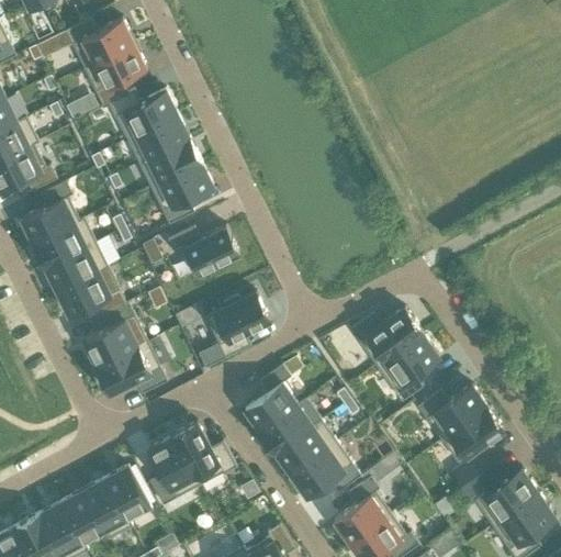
[(23,0),(30,13),(43,7),(38,0),(23,0)]
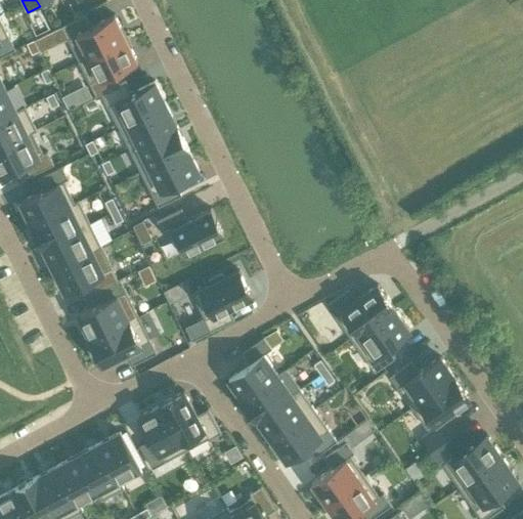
[(84,18),(61,30),(67,42),(76,37),(88,59),(125,40),(114,17),(89,30),(84,18)]
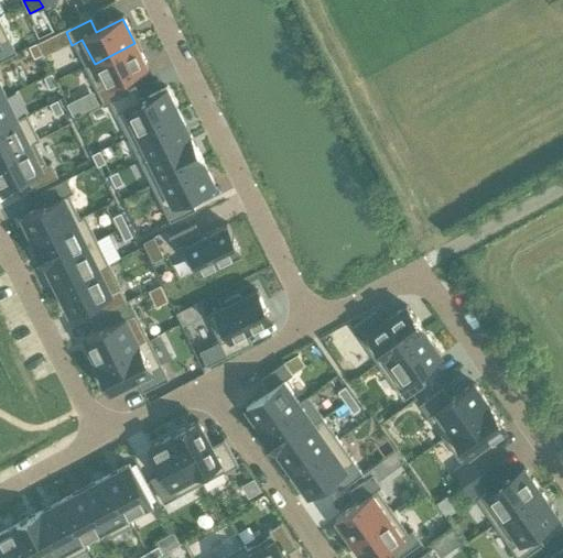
[(0,64),(15,56),(9,43),(0,47),(0,64)]
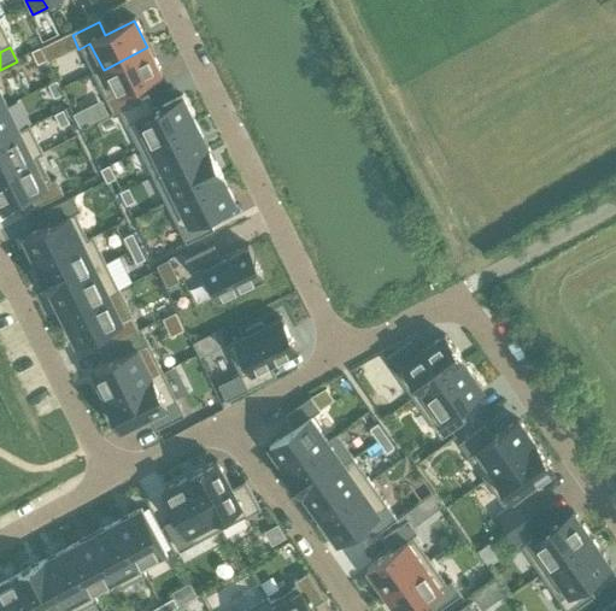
[(104,70),(103,70),(116,97),(105,103),(112,116),(119,112),(139,103),(132,89),(160,75),(147,47),(104,70)]
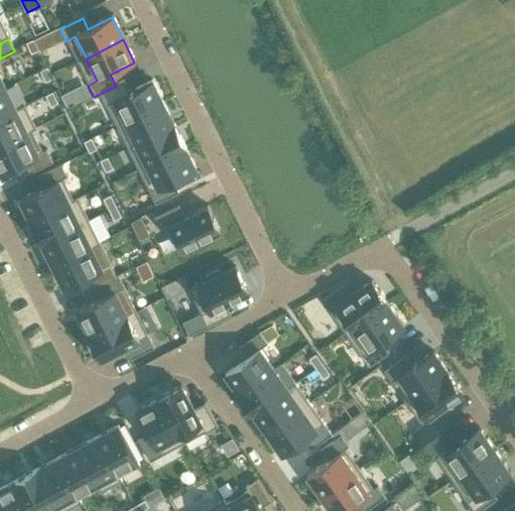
[(32,42),(26,46),(31,56),(37,52),(32,42)]
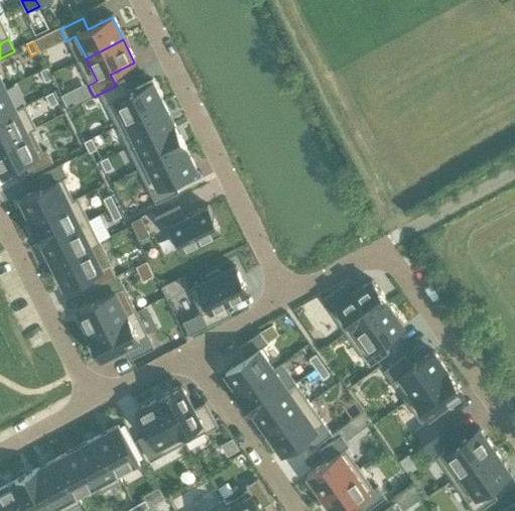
[(46,71),(40,75),(45,85),(51,81),(46,71)]
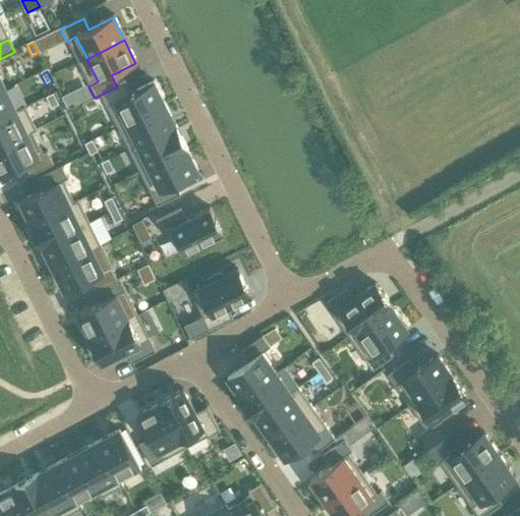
[(117,87),(101,95),(107,107),(116,103),(126,125),(165,106),(154,83),(130,96),(124,83),(117,87)]
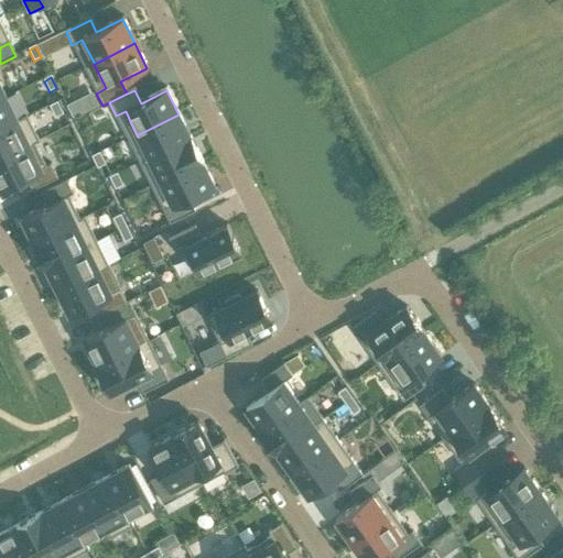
[(0,131),(18,123),(6,99),(0,101),(0,131)]
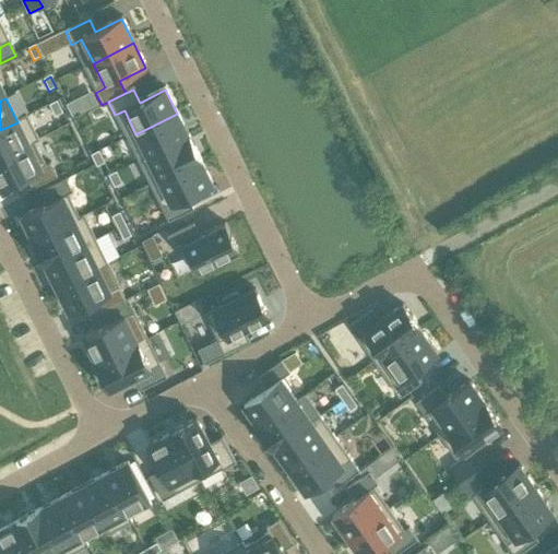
[(78,102),(68,106),(74,119),(84,114),(78,102)]
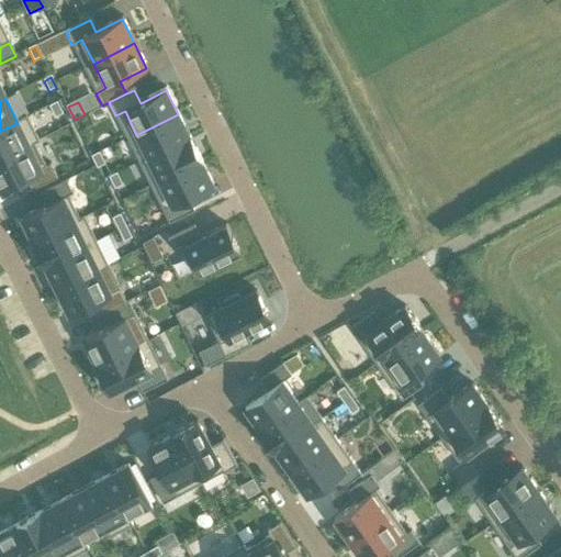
[(57,103),(49,108),(55,119),(63,114),(57,103)]
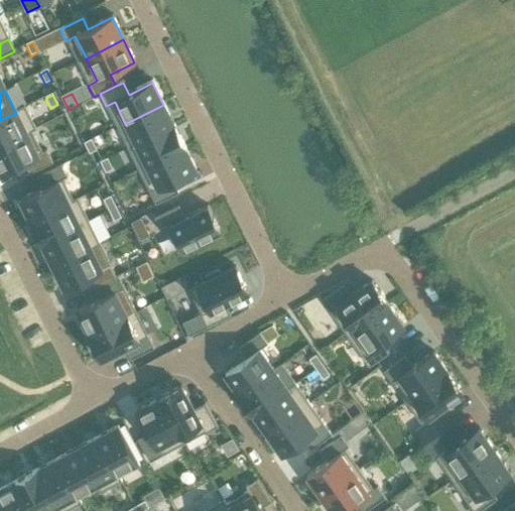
[(163,105),(125,124),(136,146),(173,127),(163,105)]
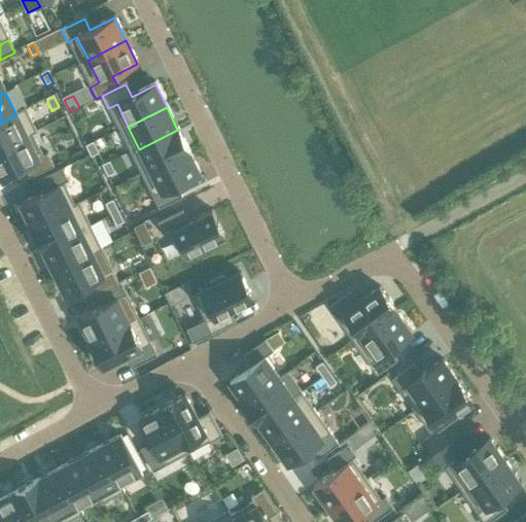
[(0,150),(27,137),(16,115),(0,123),(0,150)]
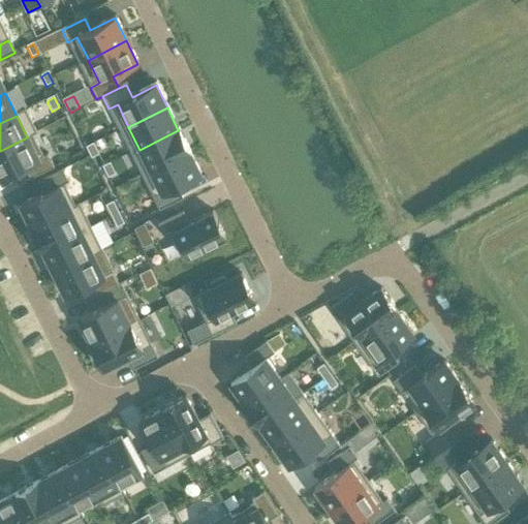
[(178,130),(140,150),(151,172),(189,153),(178,130)]
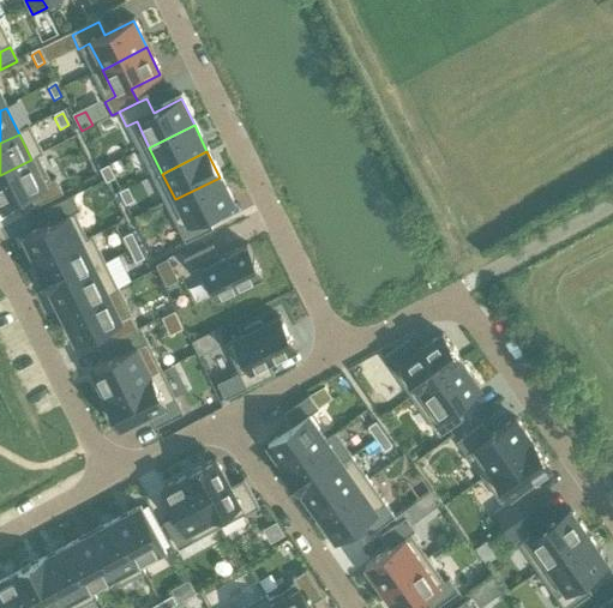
[(35,209),(62,196),(55,181),(44,186),(31,160),(0,175),(0,209),(28,196),(35,209)]
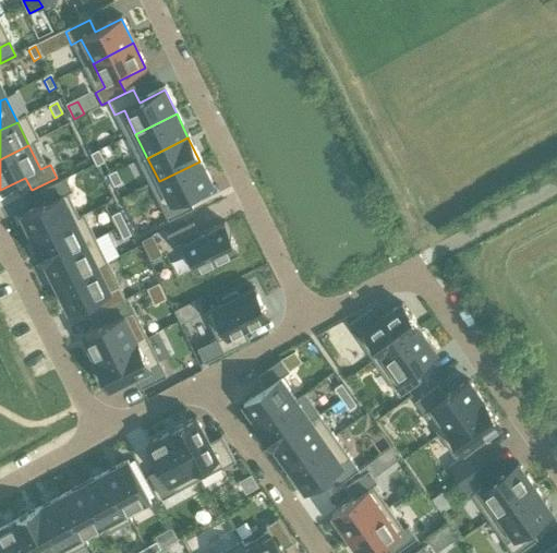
[(98,154),(91,157),(96,168),(104,165),(98,154)]
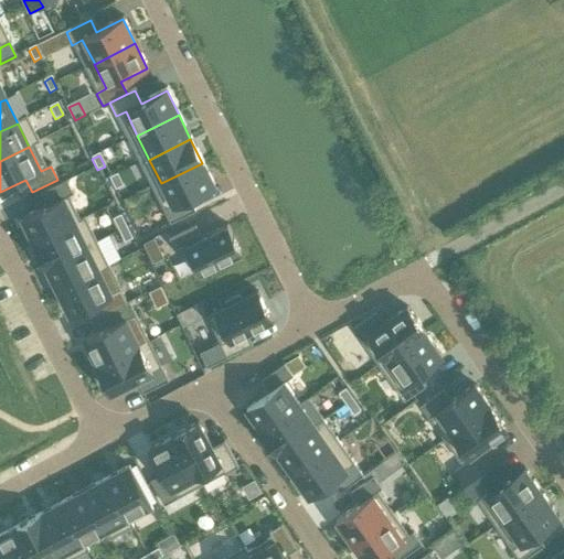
[(202,163),(161,183),(173,207),(163,212),(170,225),(195,213),(189,200),(214,187),(202,163)]
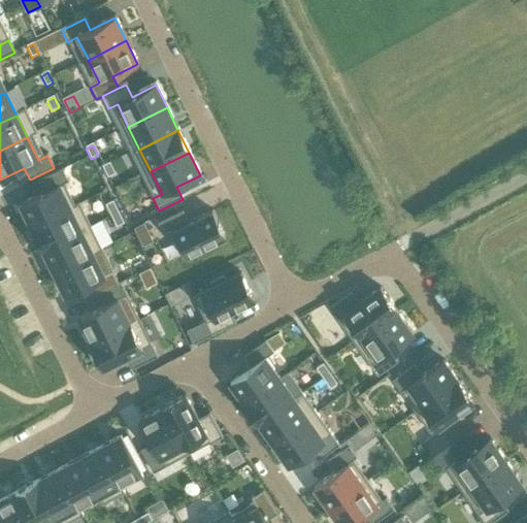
[(108,165),(102,168),(107,178),(113,175),(108,165)]
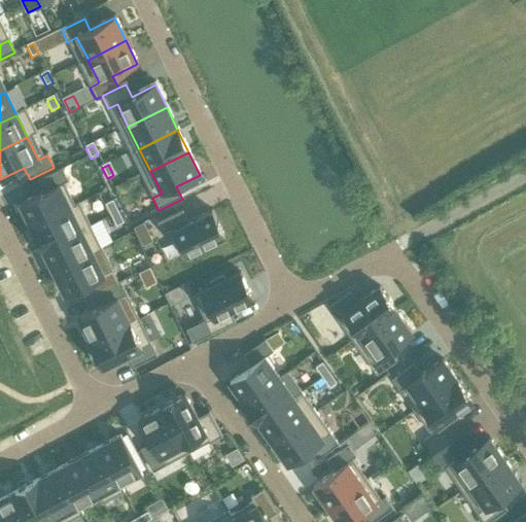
[(21,205),(31,229),(70,209),(59,186),(68,182),(62,170),(38,181),(44,194),(21,205)]
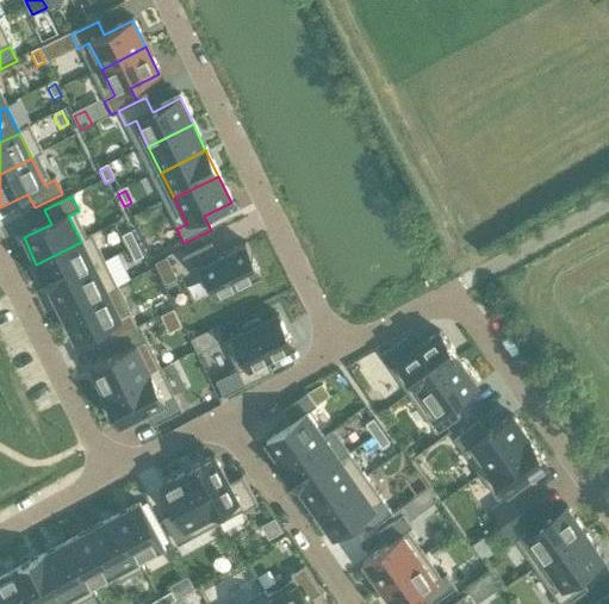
[(130,235),(122,238),(128,250),(136,247),(130,235)]
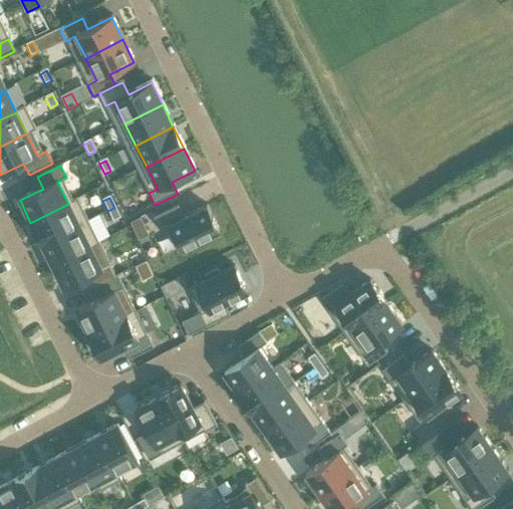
[(30,223),(41,244),(79,226),(68,204),(30,223)]
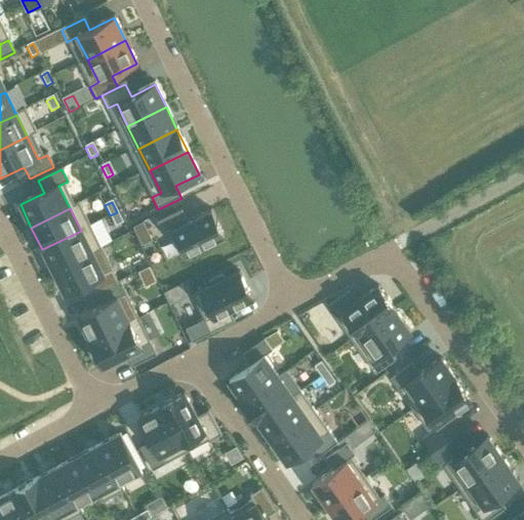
[(180,212),(158,223),(164,235),(173,231),(186,256),(224,238),(211,211),(187,224),(180,212)]
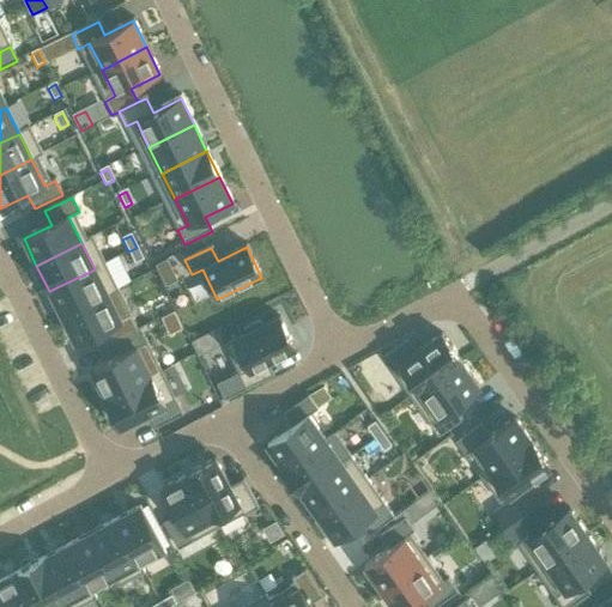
[(137,248),(128,252),(134,265),(143,261),(137,248)]
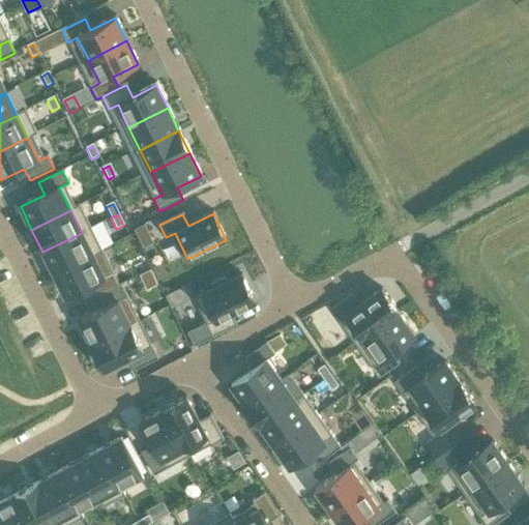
[(145,228),(135,233),(145,252),(154,248),(145,228)]
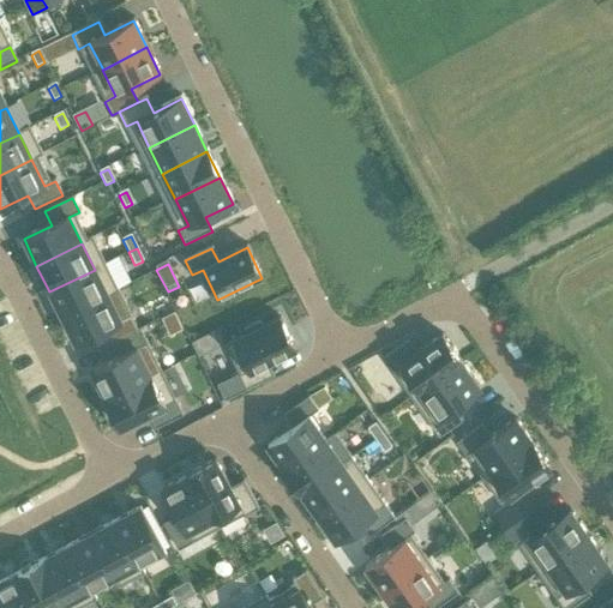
[(49,292),(62,317),(107,295),(95,270),(49,292)]
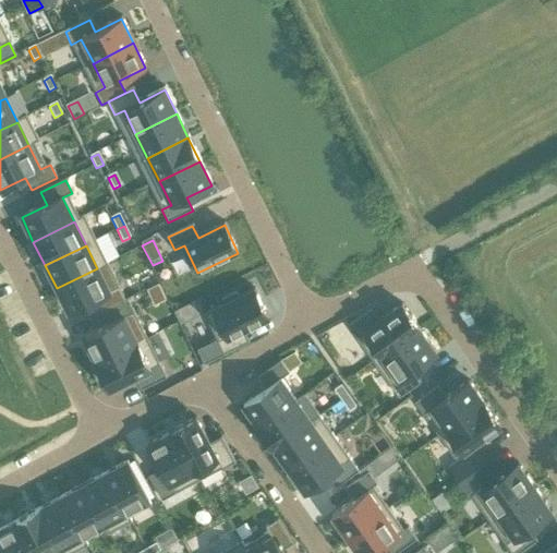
[(103,312),(124,301),(119,288),(109,292),(97,268),(57,288),(69,313),(94,301),(100,313),(103,312)]
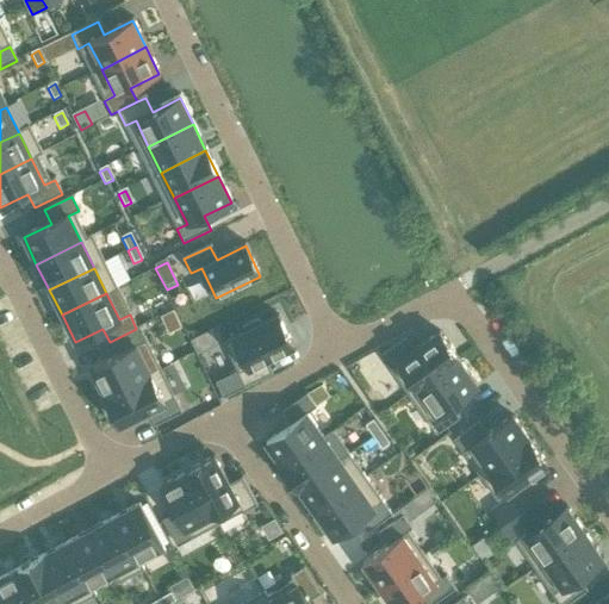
[(278,318),(234,340),(248,369),(237,374),(244,388),(271,375),(265,362),(293,348),(278,318)]
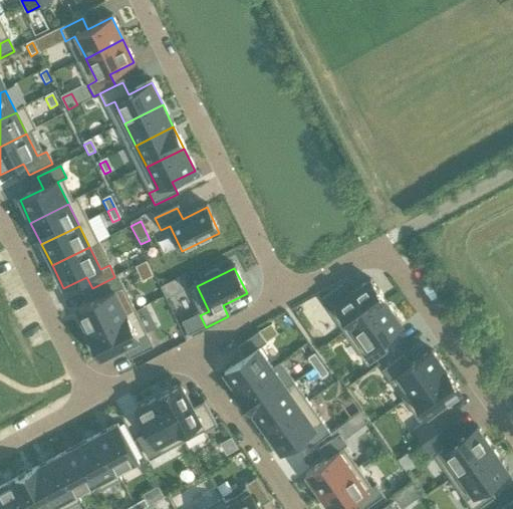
[(100,298),(76,310),(88,335),(125,317),(114,292),(123,288),(117,276),(114,277),(94,287),(100,298)]
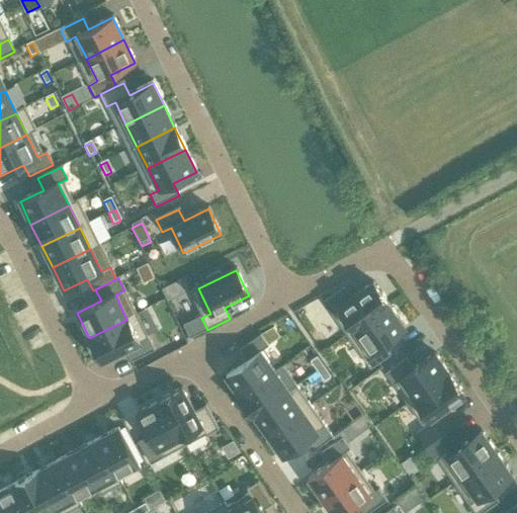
[(339,310),(354,332),(389,307),(373,284),(350,301),(343,289),(323,305),(330,315),(339,310)]
